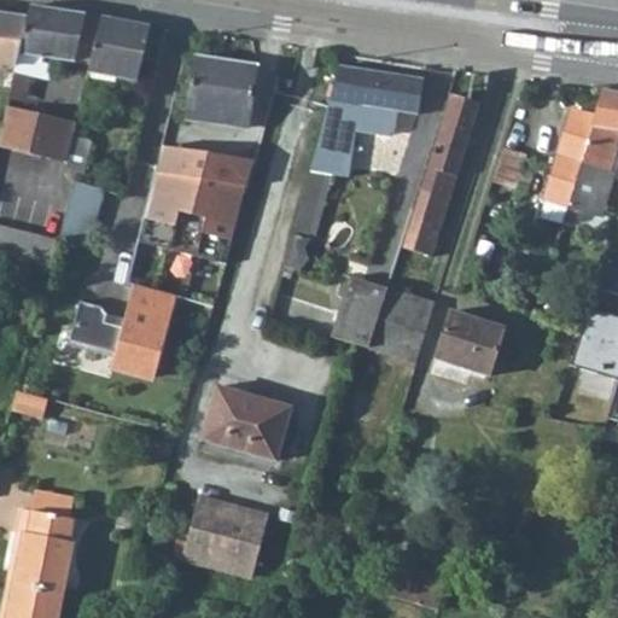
[(15,65),(10,88),(28,92),(31,71),(47,74),(51,59),(71,63),(83,12),(29,4),(27,11),(25,16),(15,65)]
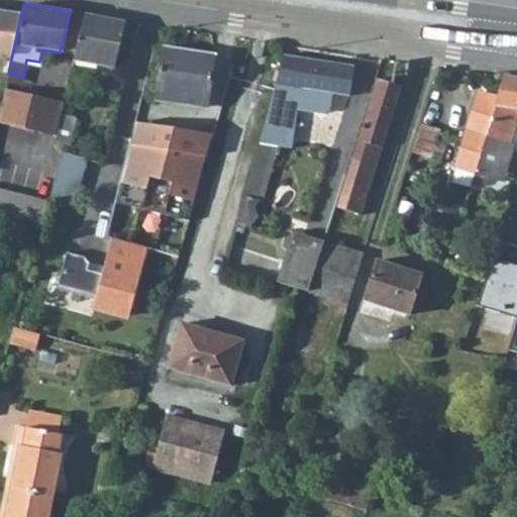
[(0,52),(12,55),(21,13),(0,9),(0,52)]
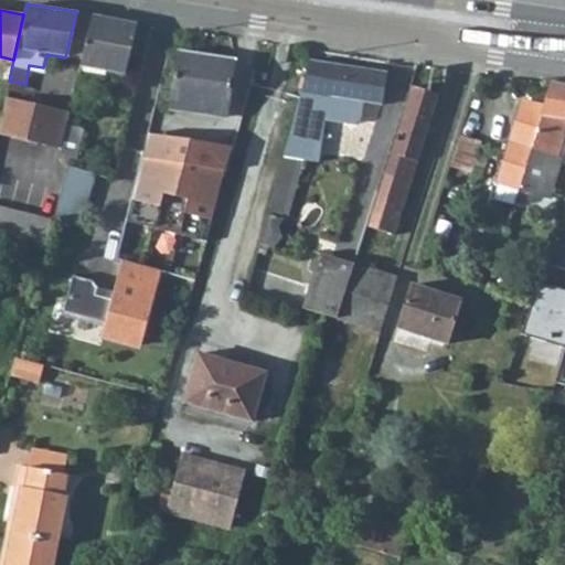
[(76,11),(65,57),(80,61),(91,14),(76,11)]
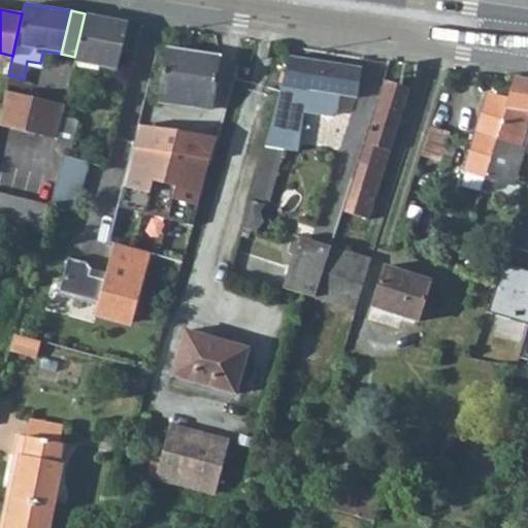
[(74,57),(117,64),(127,20),(85,13),(74,57)]
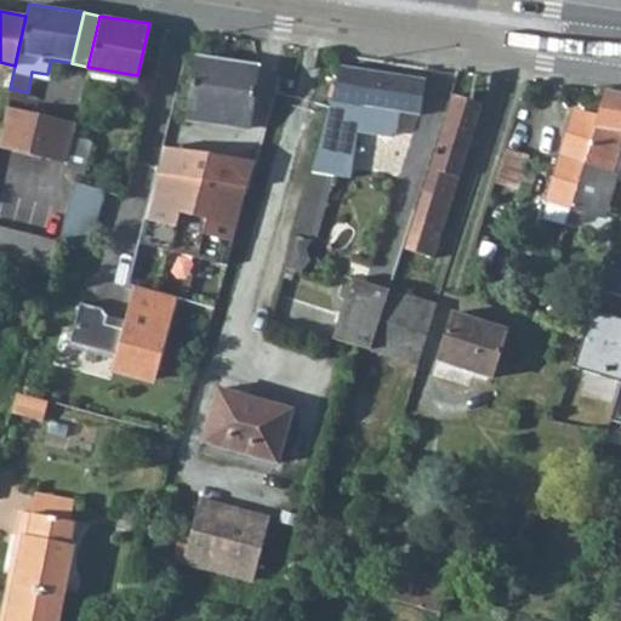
[(199,53),(189,118),(250,126),(260,63),(199,53)]
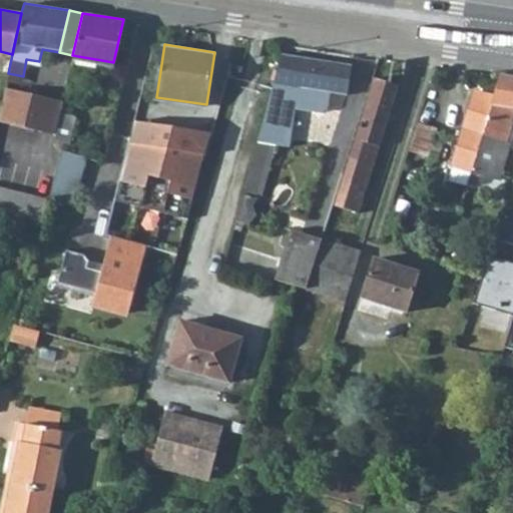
[(281,51),(263,117),(291,121),(293,105),(320,109),(325,105),(328,89),(344,91),(349,63),(281,51)]
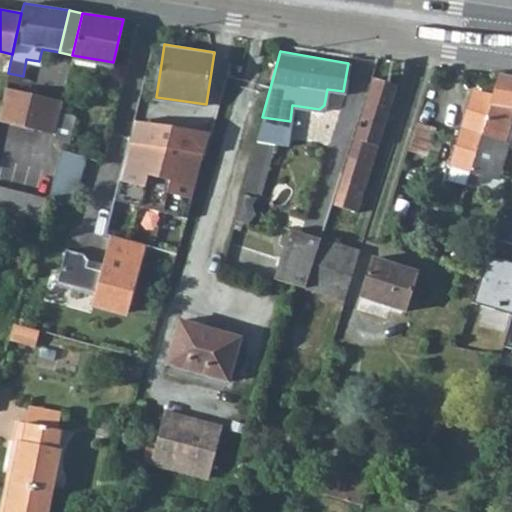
[(492,97),(468,169),(496,178),(508,142),(503,140),(511,111),(511,76),(499,75),(492,97)]
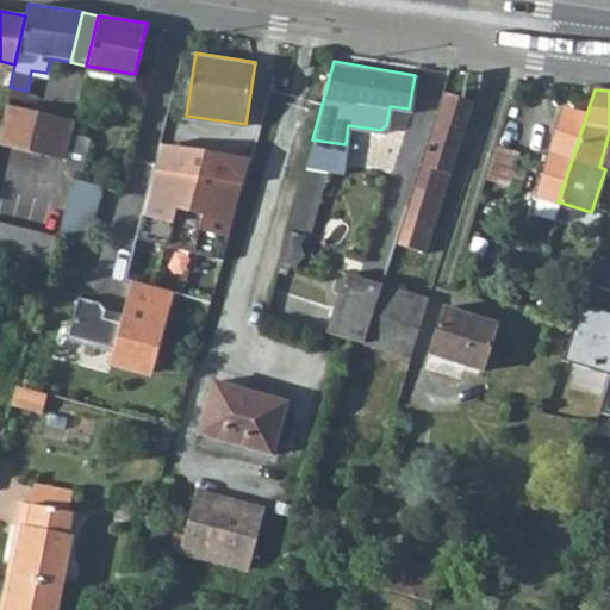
[(444,91),(394,244),(423,254),(471,99),(444,91)]
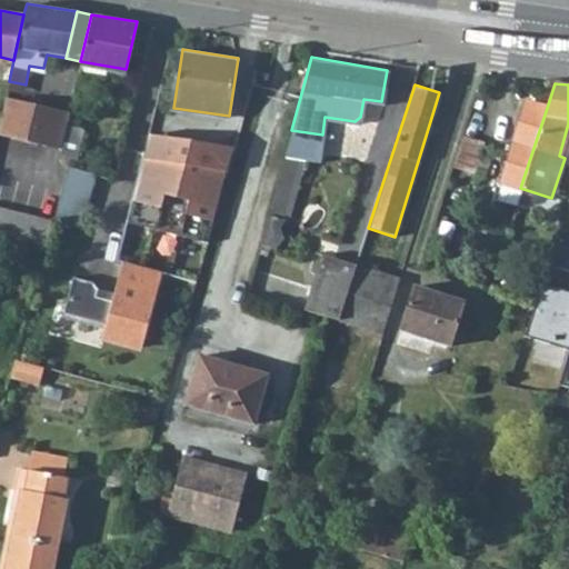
[(6,97),(0,119),(0,136),(58,151),(66,118),(67,111),(6,97)]
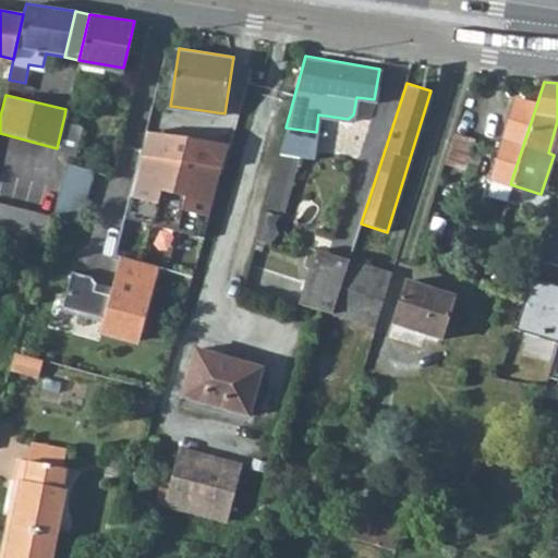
[(488,179),(510,184),(536,106),(513,99),(488,179)]
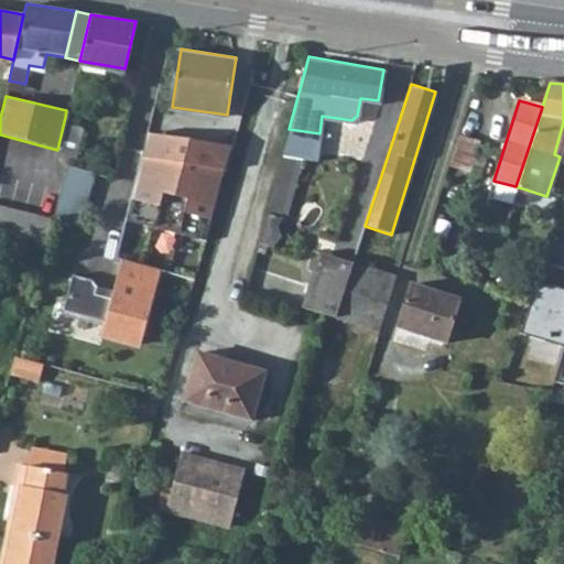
[(65,117),(57,150),(57,152),(69,155),(68,161),(74,163),(85,122),(65,117)]
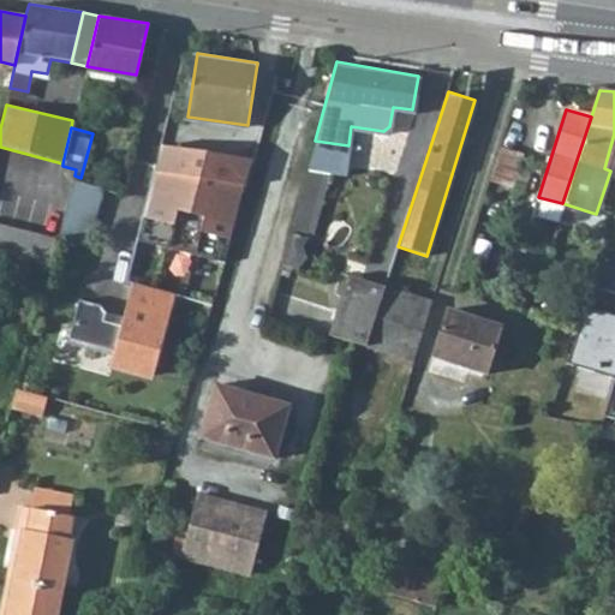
[(501,136),(488,180),(503,185),(517,141),(501,136)]
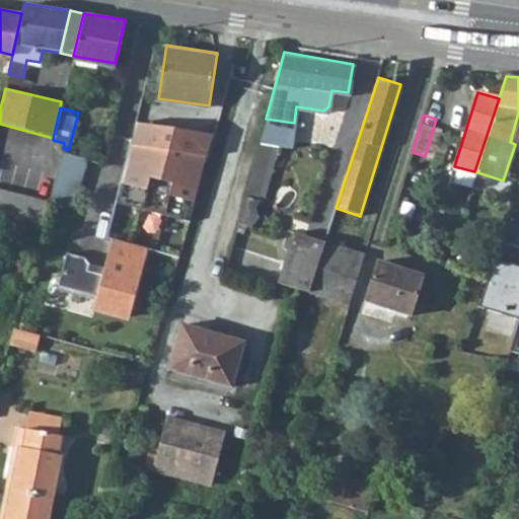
[(266,119),(261,138),(278,143),(288,145),(294,123),(266,119)]
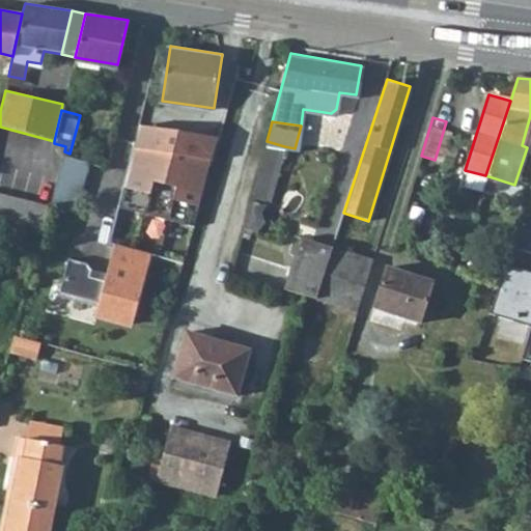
[(267,141),(250,202),(268,207),(284,146),(267,141)]
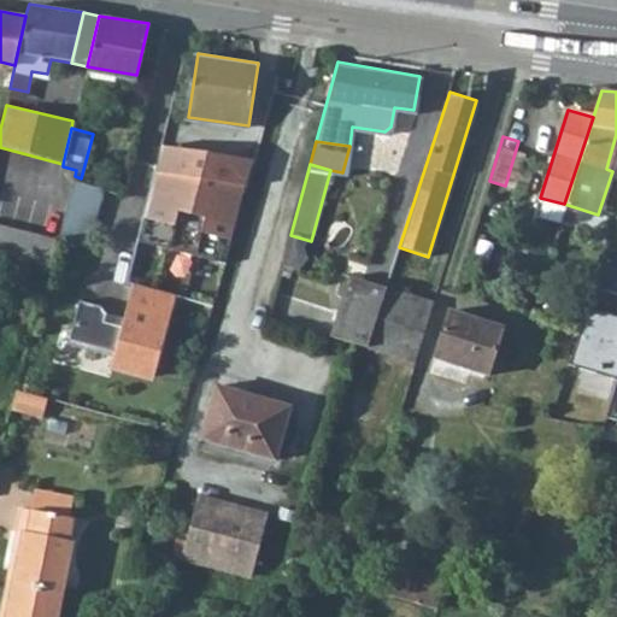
[(248,180),(248,176),(224,170),(215,207),(206,205),(197,242),(228,251),(234,233),(239,213),(248,180)]
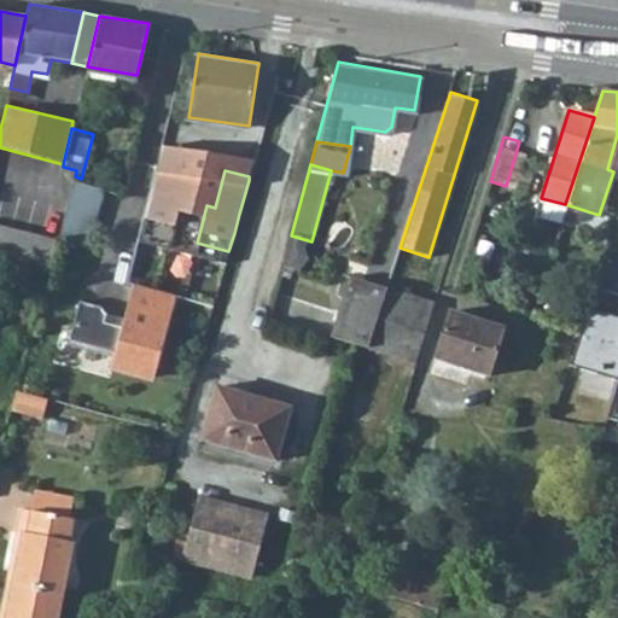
[(103,191),(74,182),(58,238),(87,246),(103,191)]
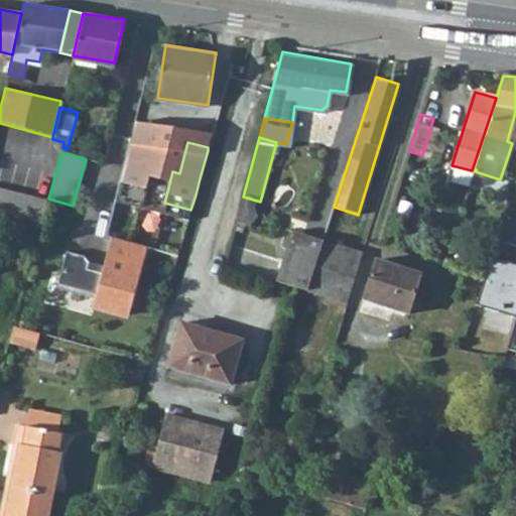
[(281,260),(275,282),(305,291),(320,242),(290,233),(281,260)]
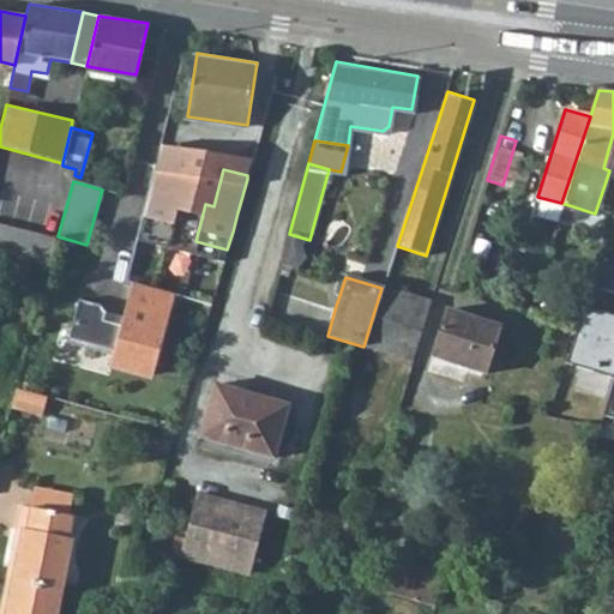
[(173,295),(131,284),(120,325),(103,320),(104,313),(102,307),(77,301),(66,341),(113,353),(109,366),(152,377),(173,295)]
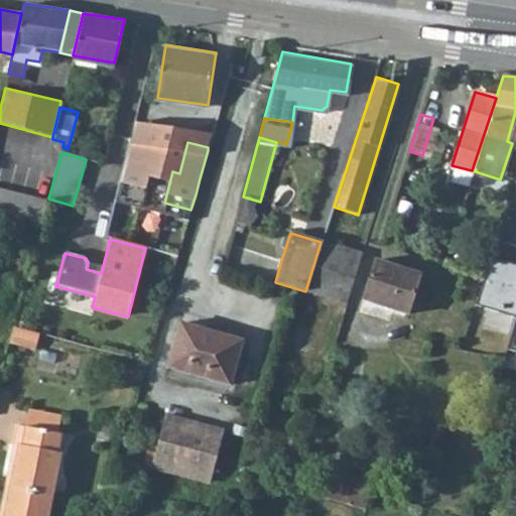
[(320,242),(305,291),(345,303),(361,254),(320,242)]
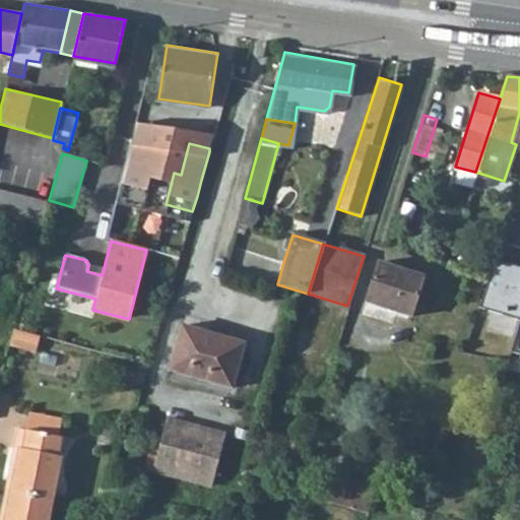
[(256,277),(277,284),(283,262),(262,256),(256,277)]
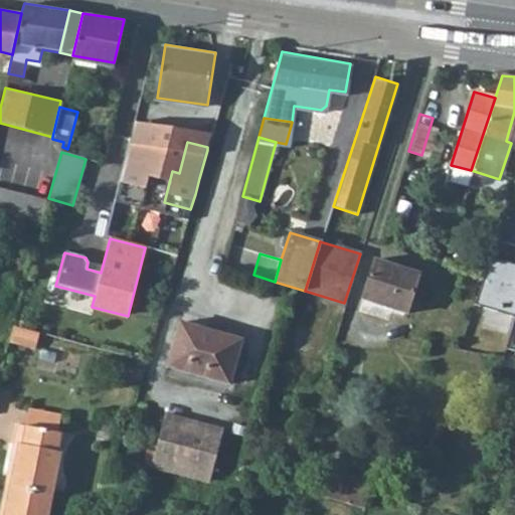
[(374,260),(362,300),(405,314),(417,273),(374,260)]
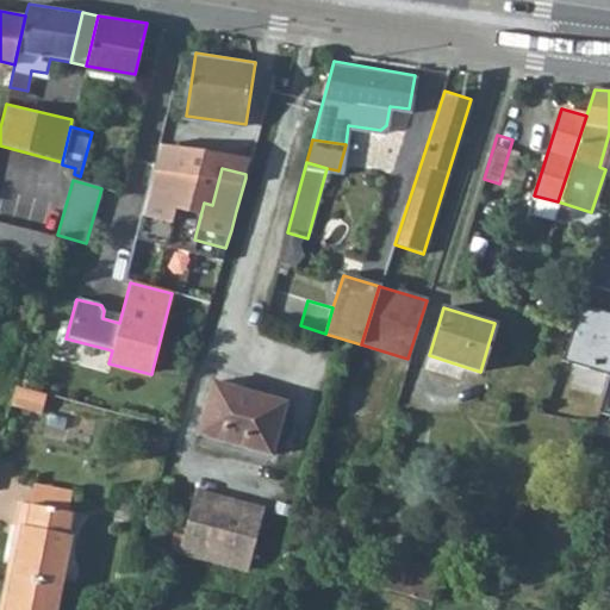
[(213,381),(199,431),(271,453),(285,402),(213,381)]
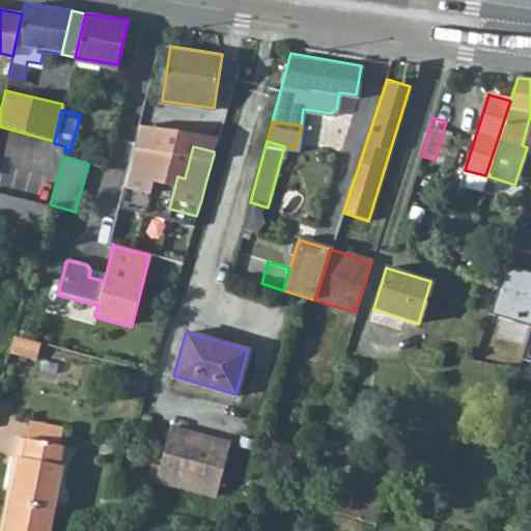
[(14,338),(9,354),(35,362),(39,344),(14,338)]
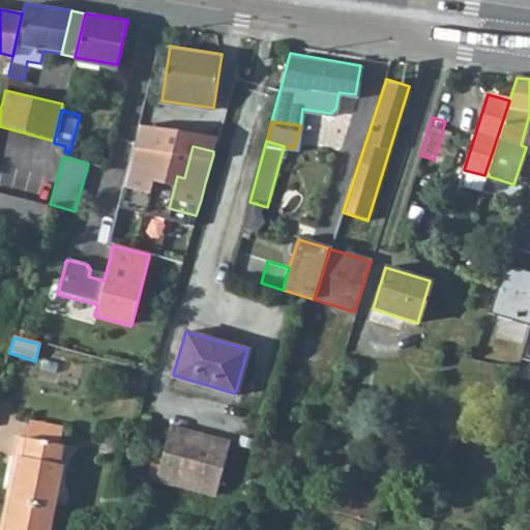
[(26,420),(23,439),(55,445),(59,428),(26,420)]
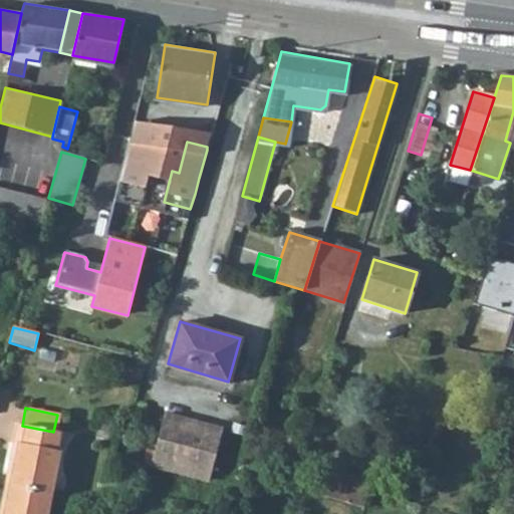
[(221,428),(163,413),(150,463),(208,478),(221,428)]
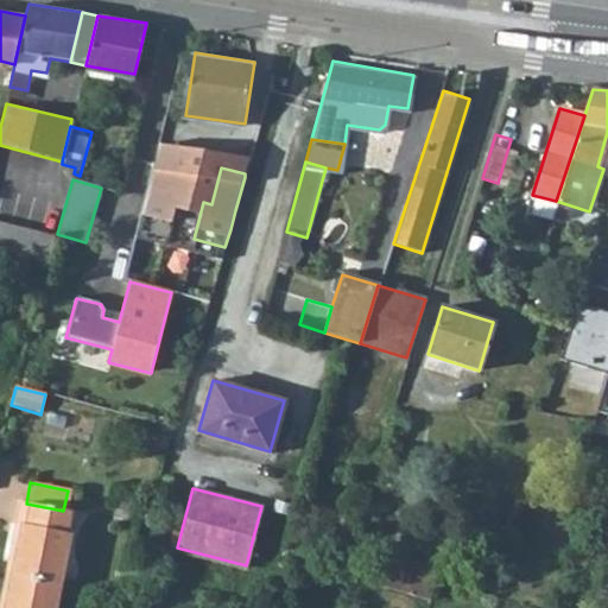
[(19,502),(5,575),(59,586),(74,512),(63,511),(26,504),(19,502)]
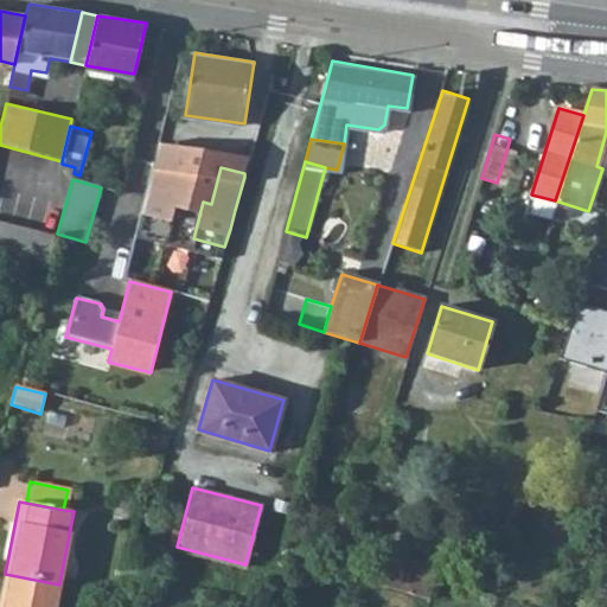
[(55,606),(59,585),(5,574),(0,600),(0,606),(55,606)]
